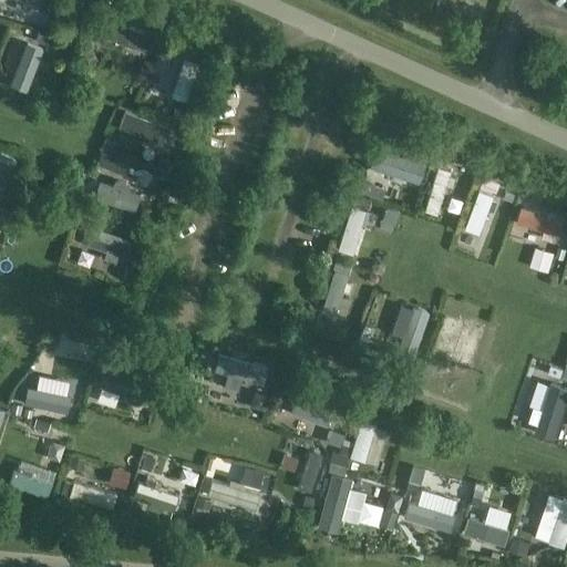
[(50,0),(48,8),(58,11),(61,0),(50,0)]
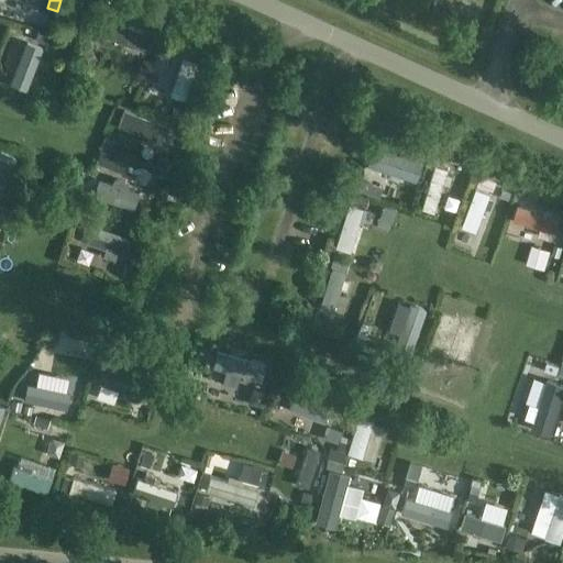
[(153,33),(108,20),(102,37),(147,51),(153,33)]
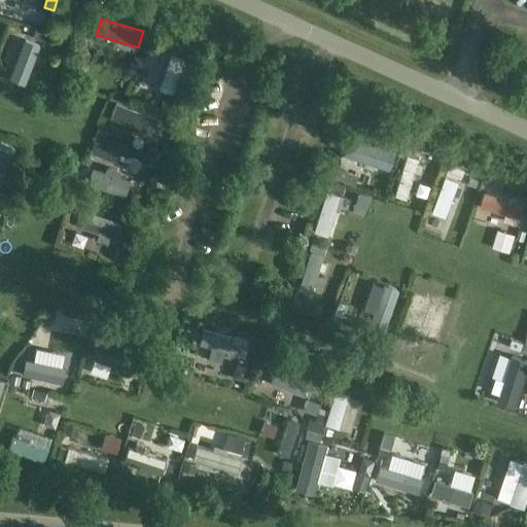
[(37,30),(33,39),(41,42),(47,44),(50,36),(44,34),(44,33),(37,30)]
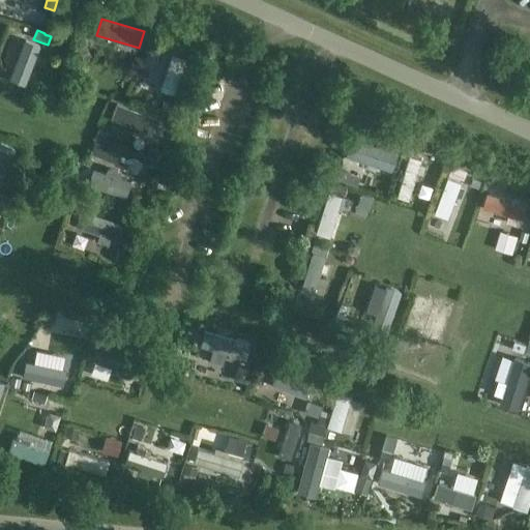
[(37,47),(22,41),(9,77),(25,82),(37,47)]
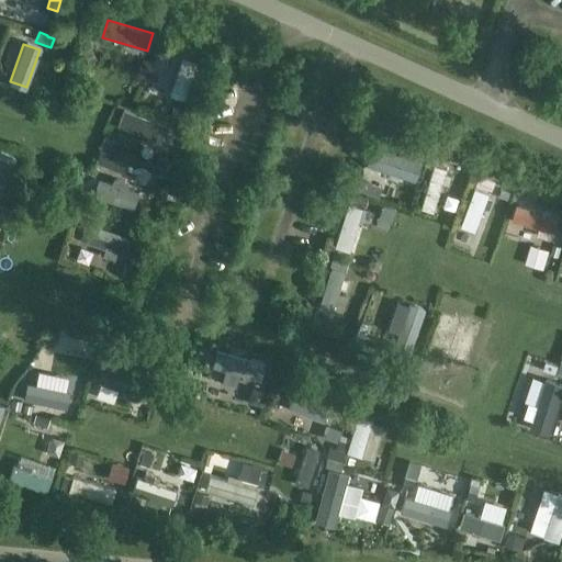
[(91,48),(82,54),(89,66),(98,62),(91,48)]
